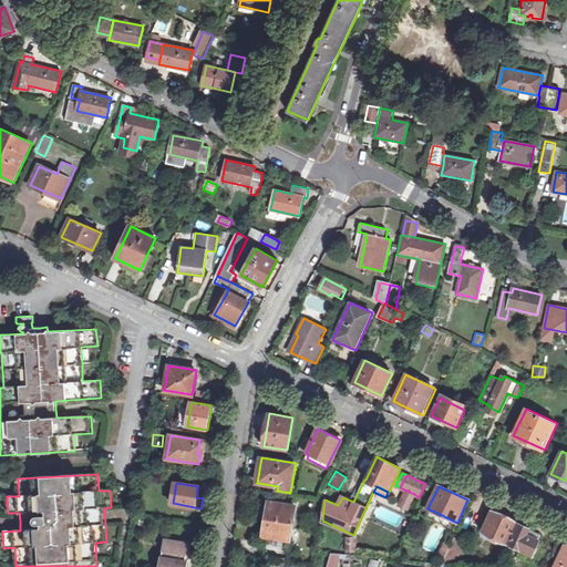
[(414,494),(406,491),(401,502),(409,505),(414,494)]
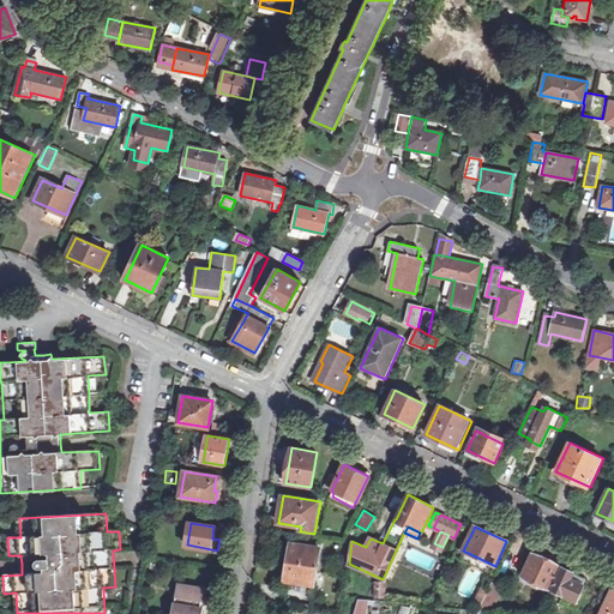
[(320,549),(292,545),(288,569),(293,569),(292,582),(314,585),(320,549)]
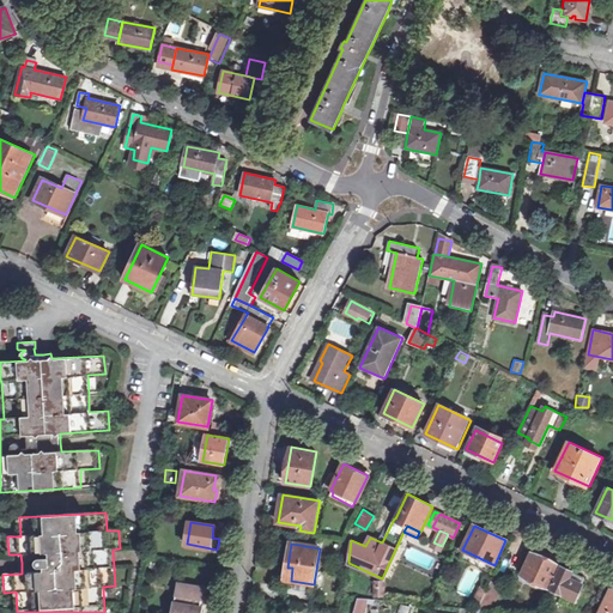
[(533,547),(530,552),(541,557),(544,552),(533,547)]
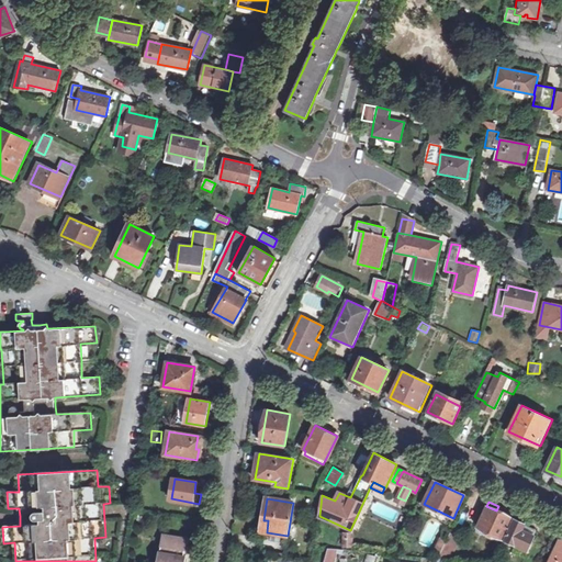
[(504,508),(498,506),(496,510),(486,506),(478,527),(503,539),(513,518),(502,513),(504,508)]
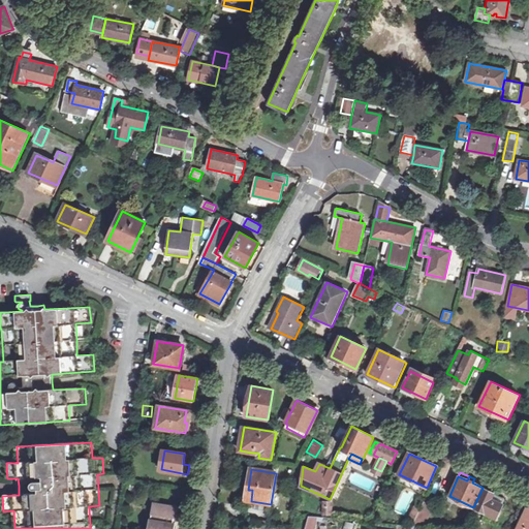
[(494,493),(485,489),(475,508),(474,508),(470,518),(474,520),(478,510),(496,518),(503,504),(491,499),(494,493)]
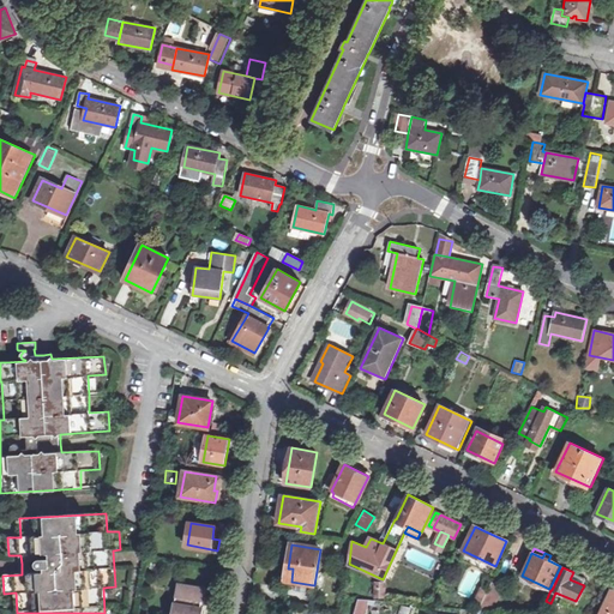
[(372,593),(384,593),(385,582),(373,581),(372,593)]
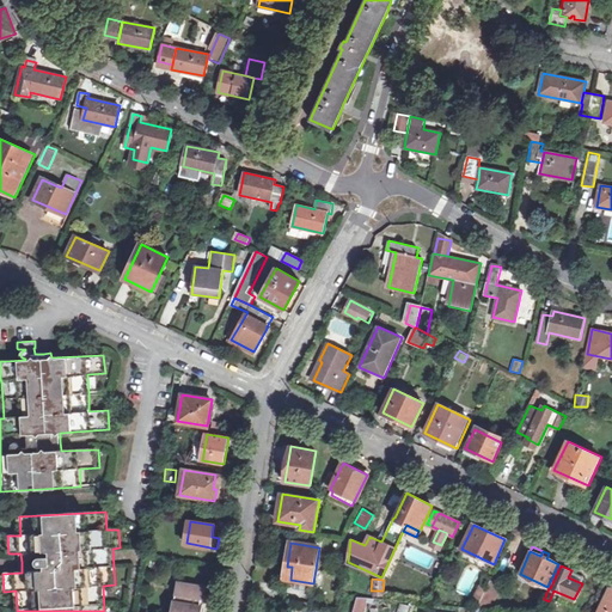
[(501,588),(490,583),(487,592),(481,605),(478,610),(489,611),(501,588)]
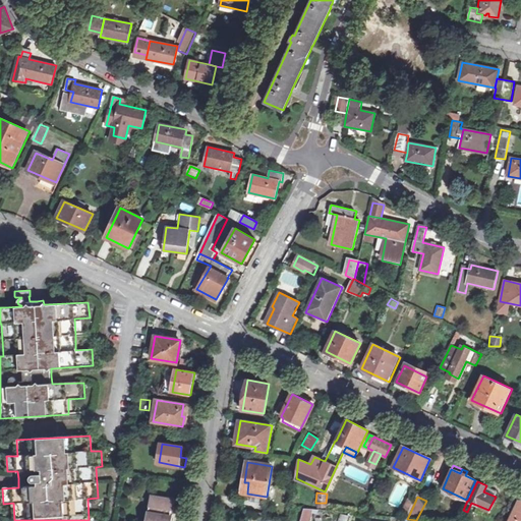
[(170,520),(174,501),(152,498),(148,520),(170,520)]
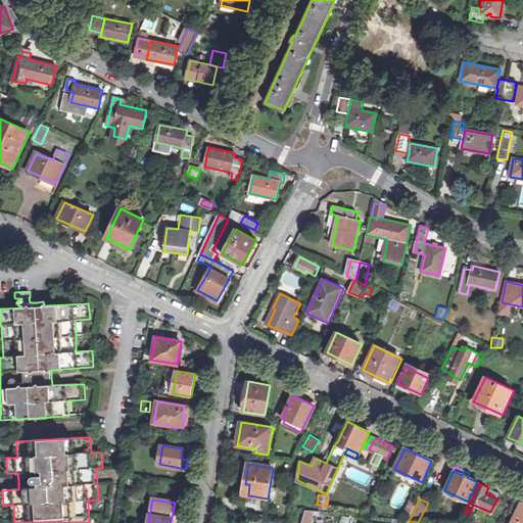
[(411,517),(416,506),(411,503),(406,515),(411,517)]
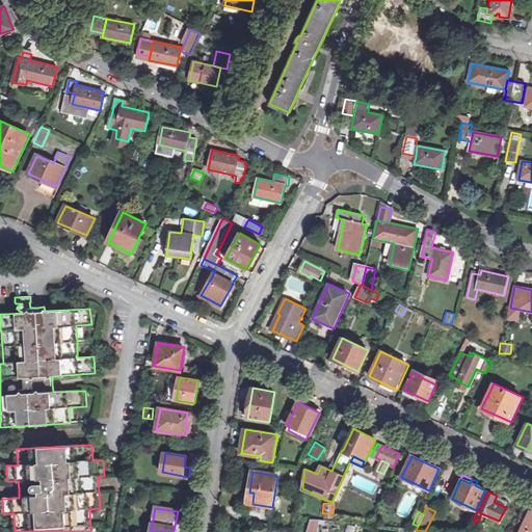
[(531,531),(531,511),(530,511),(520,531),(531,531)]
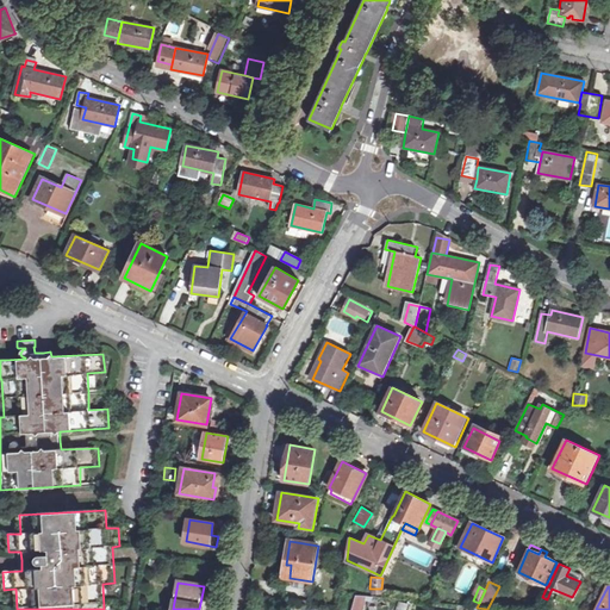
[(375,598),(358,596),(352,609),(365,609),(367,602),(374,602),(375,598)]
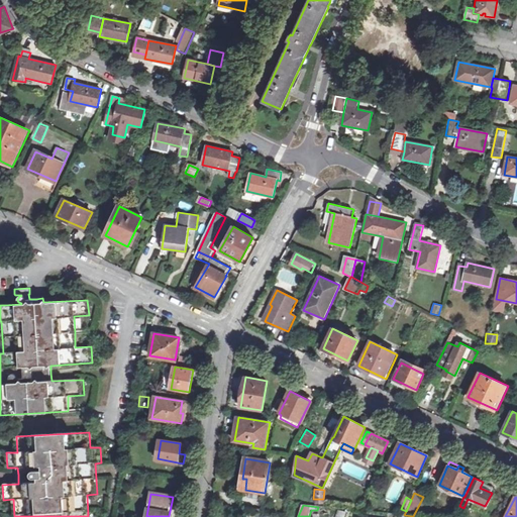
All buildings are outlined.
